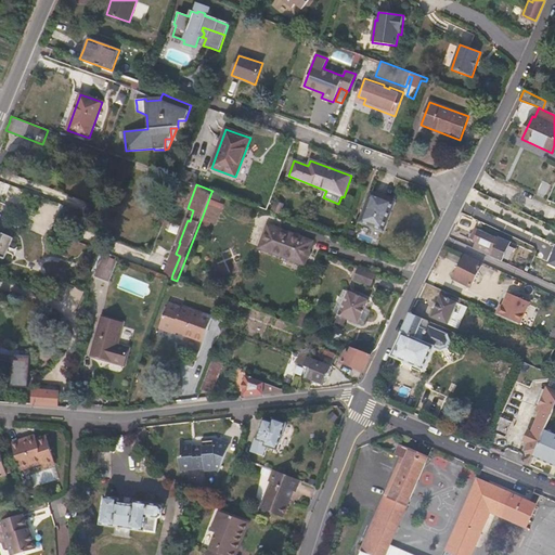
[(211,192),(202,218),(213,222),(219,205),(218,205),(221,195),(211,192)]
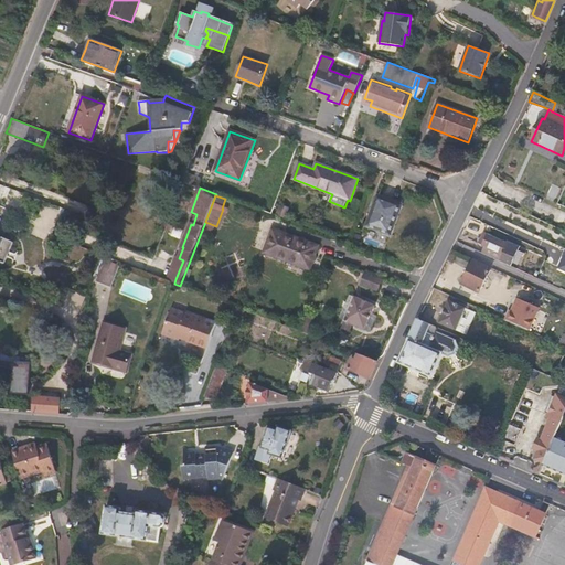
[(377,196),(366,226),(391,235),(402,205),(390,201),(377,196)]
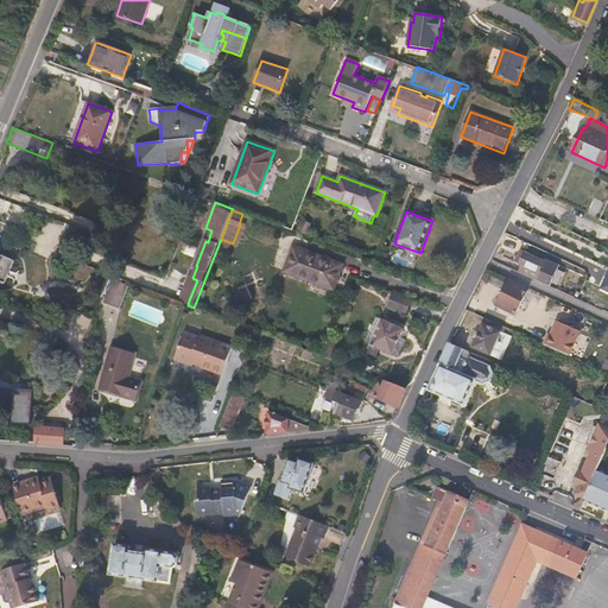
[(306,234),(310,227),(305,226),(306,223),(302,221),(298,230),(306,234)]
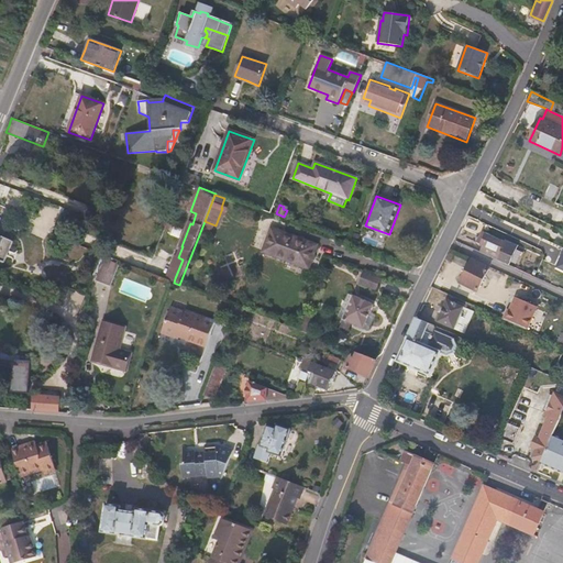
[(484,212),(473,207),(465,222),(471,224),(476,227),(484,212)]
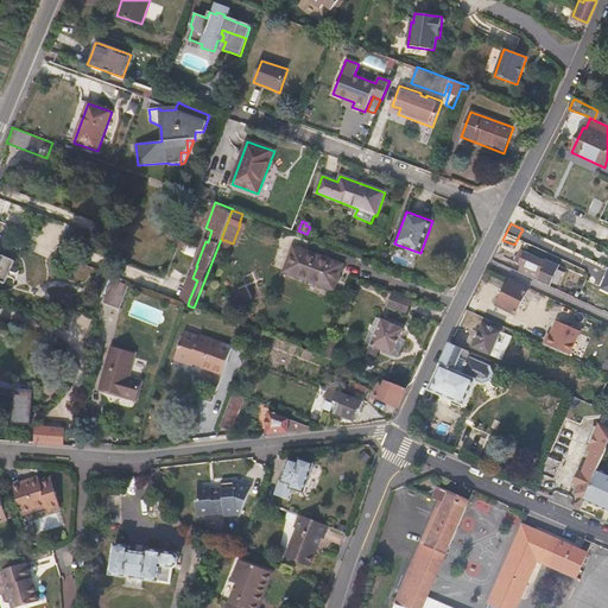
[(337,278),(342,265),(293,247),(284,272),(334,290),(337,278)]
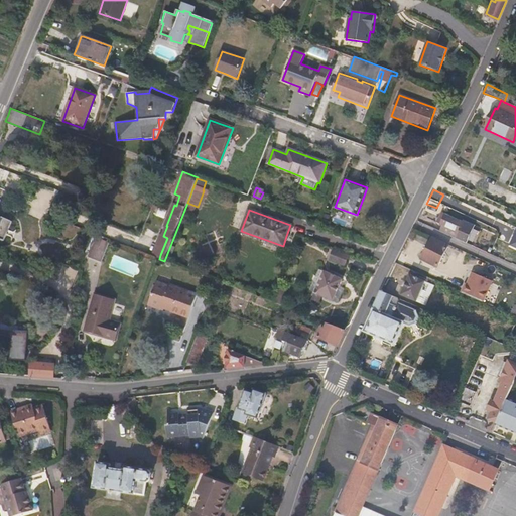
[(467,243),(474,228),(476,225),(464,220),(463,223),(441,213),(439,218),(436,223),(442,225),(439,231),(467,243)]
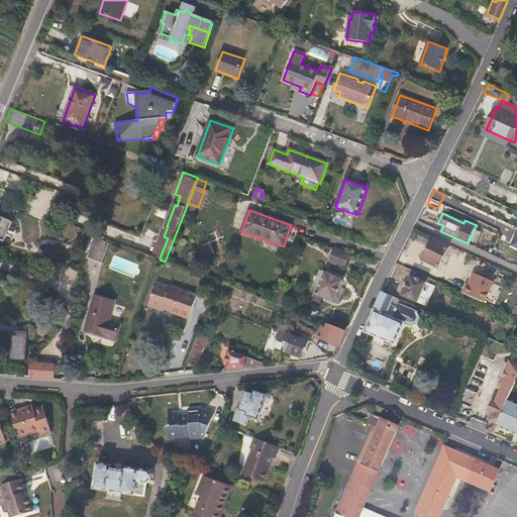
[(0,239),(3,241),(12,222),(3,218),(2,220),(0,218),(0,239)]
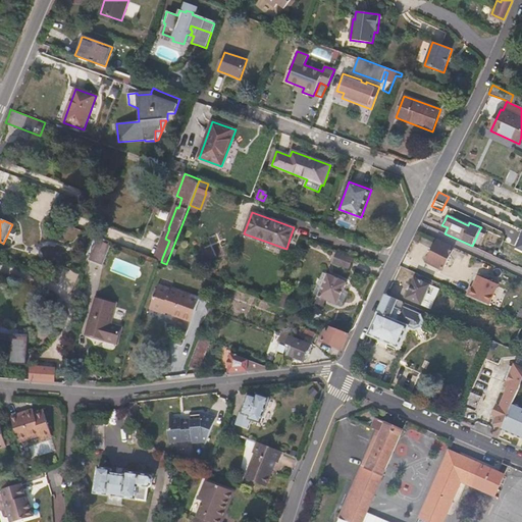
[(169,241),(165,239),(157,260),(161,262),(162,258),(169,241)]
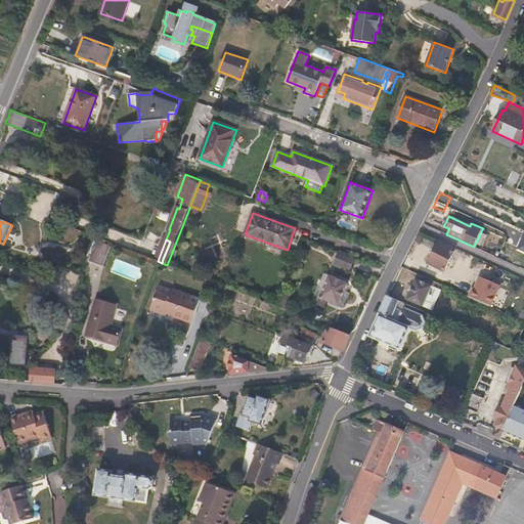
[(455,250),(439,242),(433,253),(428,263),(444,271),(455,250)]
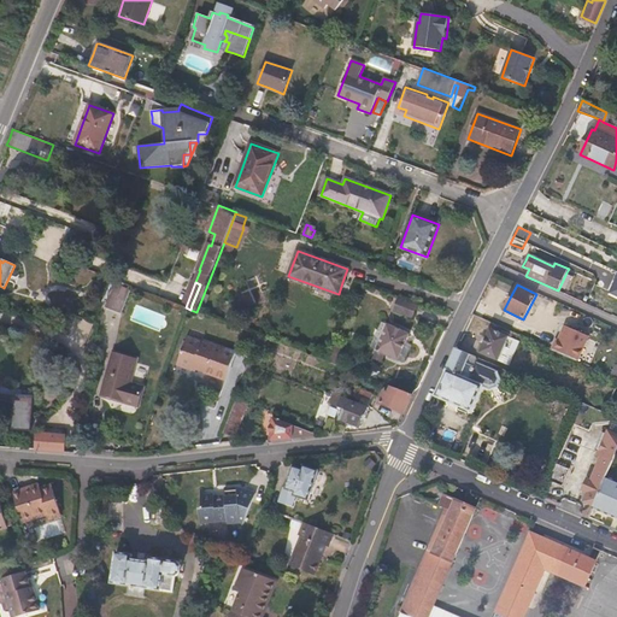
[(130,293),(115,286),(105,309),(121,316),(130,293)]
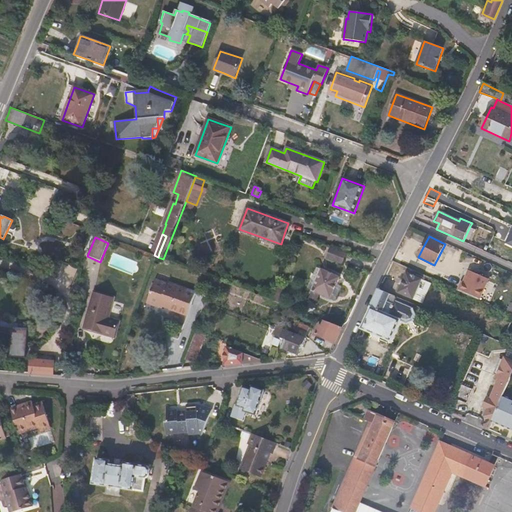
[(487,243),(484,251),(496,256),(499,249),(487,243)]
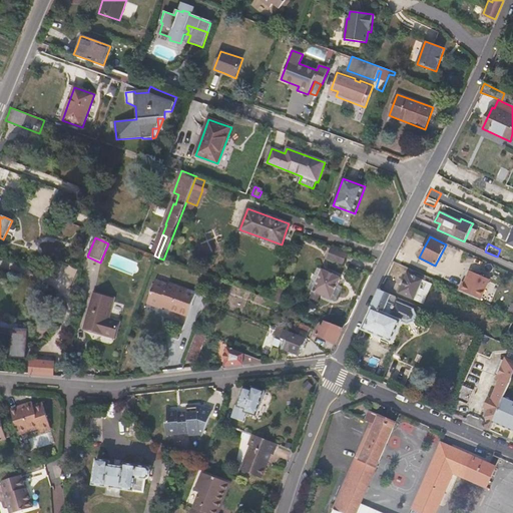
[(347,253),(332,247),(328,259),(343,264),(347,253)]
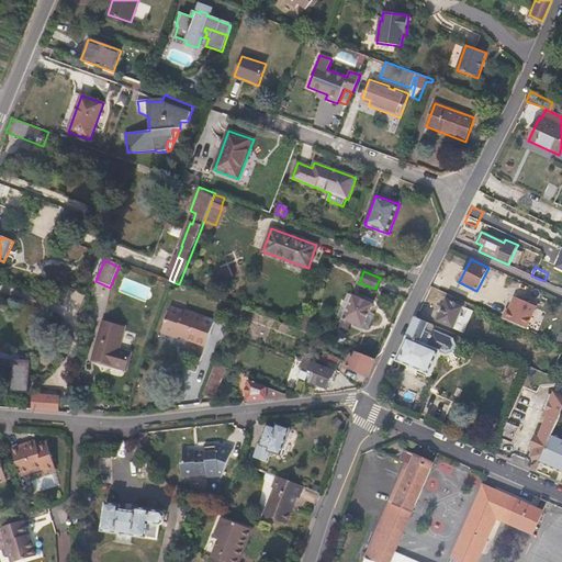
[(77,291),(67,288),(60,304),(71,308),(77,291)]
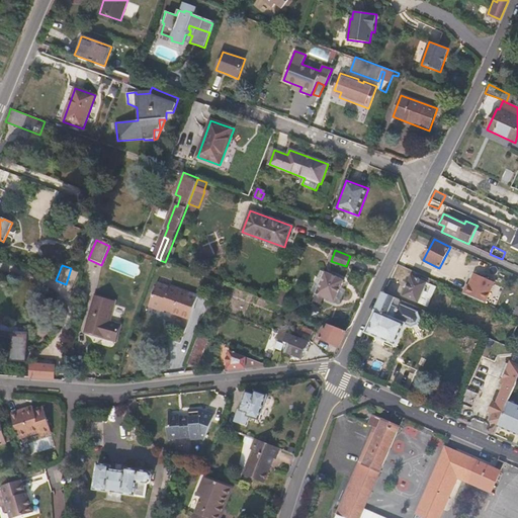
[(321,308),(325,297),(336,301),(340,304),(343,297),(345,290),(341,289),(344,280),(321,270),(312,291),(317,293),(313,304),(321,308)]
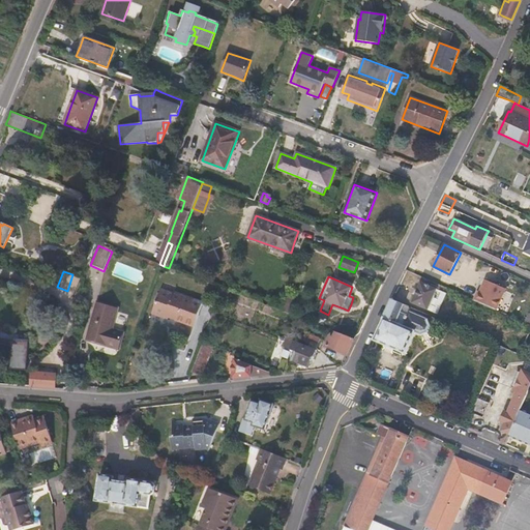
[(472,302),(495,315),(507,291),(484,280),(472,302)]
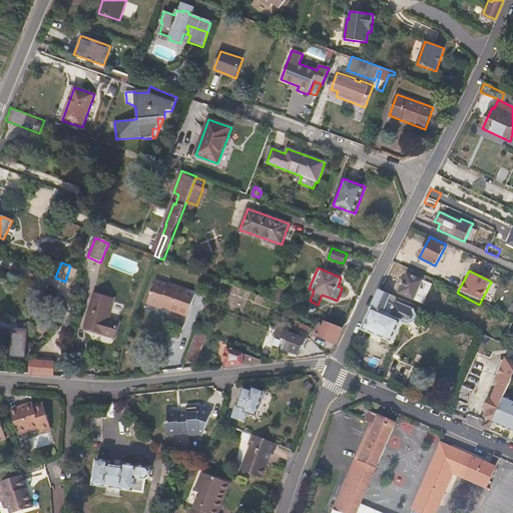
[(399,294),(415,300),(424,305),(433,285),(408,274),(404,284),(399,294)]
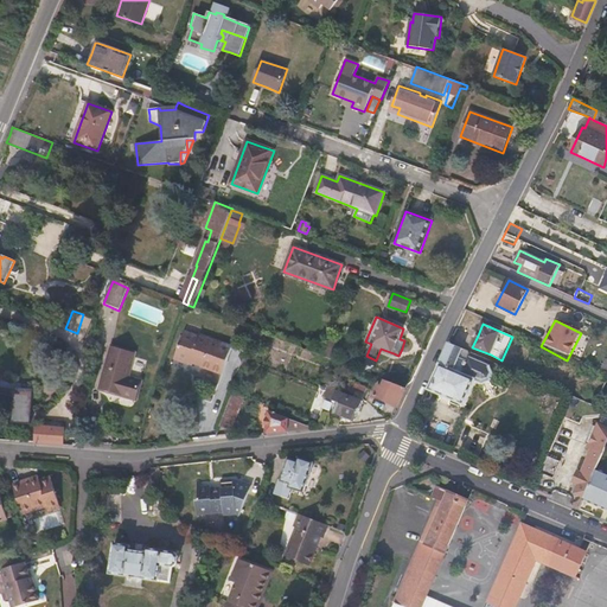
[(249,344),(257,347),(262,333),(254,330),(249,344)]
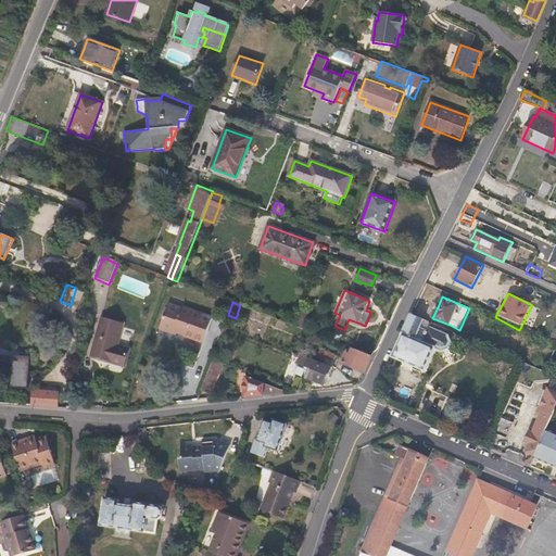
[(182,308),(169,303),(160,329),(167,331),(174,335),(175,332),(185,336),(203,343),(212,317),(182,306),(182,308)]
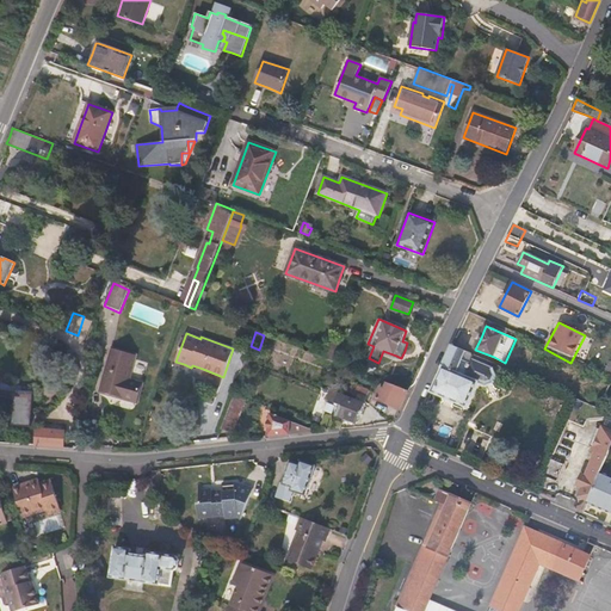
[(339,345),(331,341),(323,358),(332,362),(339,345)]
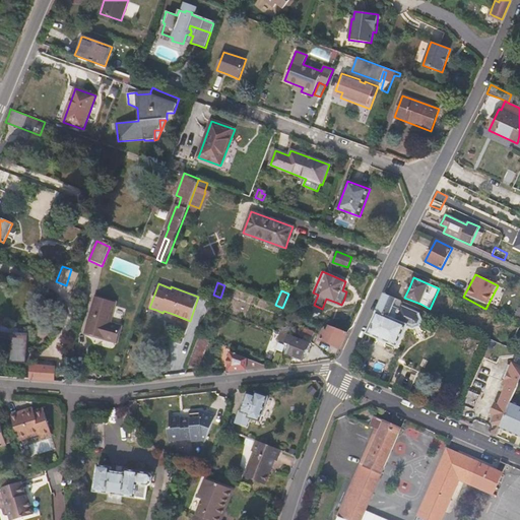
[(419,314),(401,305),(402,301),(385,294),(376,314),(367,333),(397,347),(407,326),(413,329),(419,326),(423,320),(419,314)]
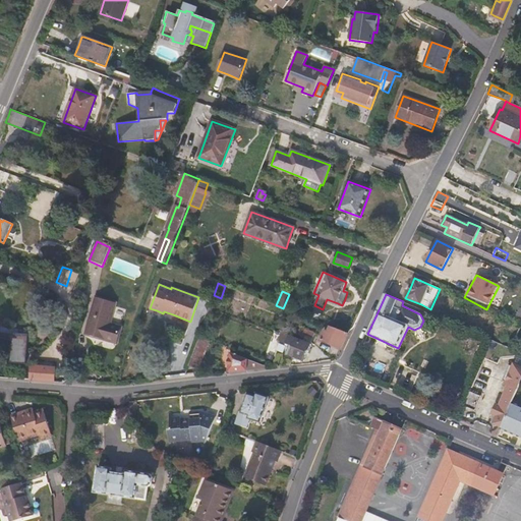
[(116,303),(96,297),(85,334),(101,339),(117,343),(122,328),(110,324),(116,303)]
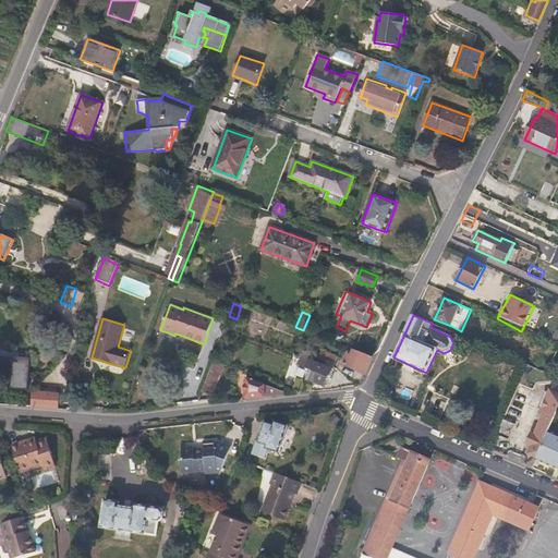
[(336,334),(334,341),(341,344),(344,337),(336,334)]
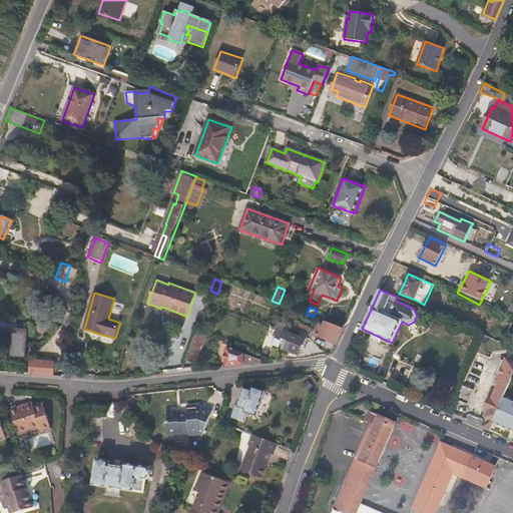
[(436,309),(434,313),(443,317),(445,313),(436,309)]
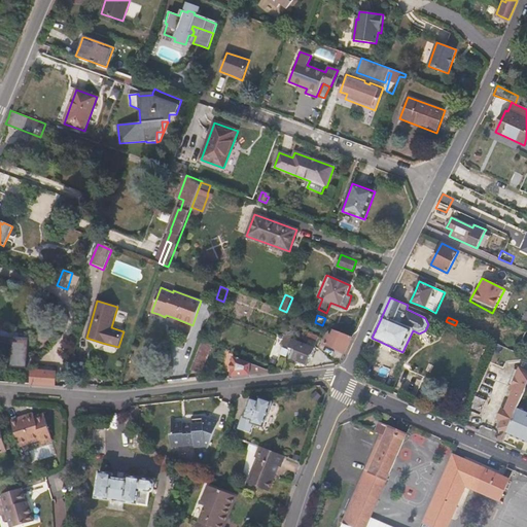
[(349,345),(352,337),(330,329),(329,332),(334,335),(332,337),(328,336),(324,345),(345,353),(349,345)]
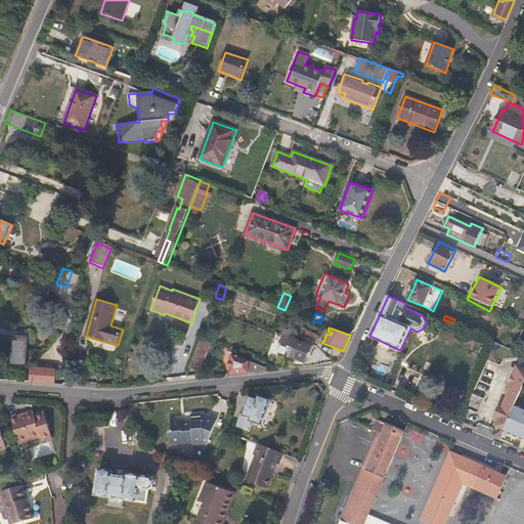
[(317,336),(303,330),(299,338),(313,344),(317,336)]
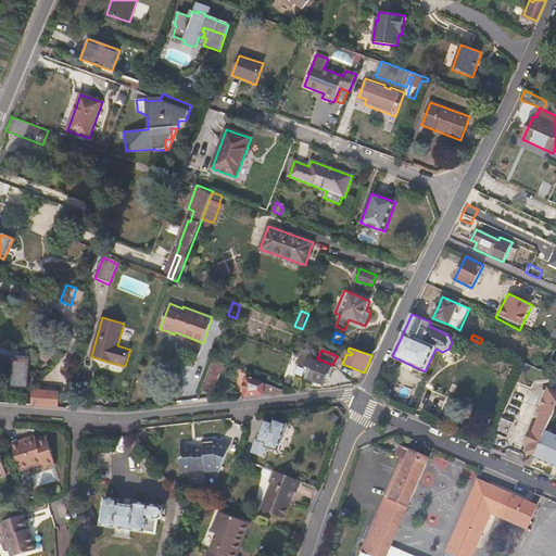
[(307,358),(300,355),(297,364),(310,369),(305,378),(316,381),(326,386),(332,367),(308,357),(307,358)]
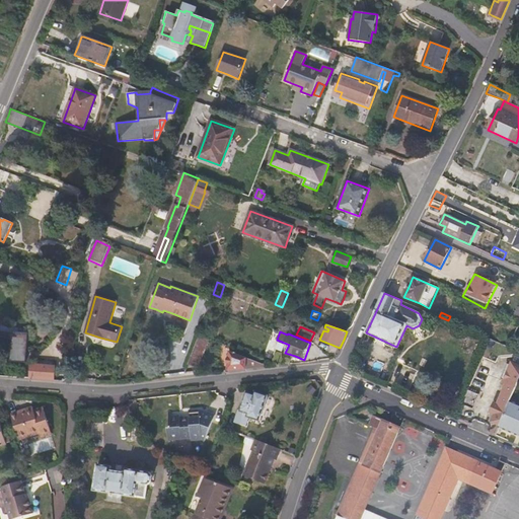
[(198,368),(205,349),(209,340),(199,336),(188,364),(198,368)]
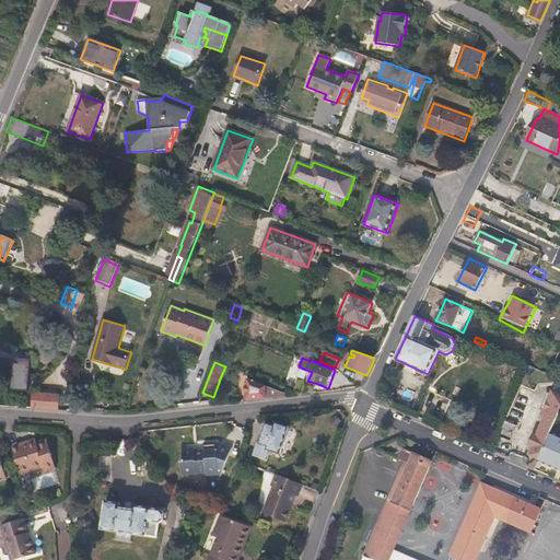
[(286,394),(246,378),(245,400),(265,398),(286,396),(286,394)]
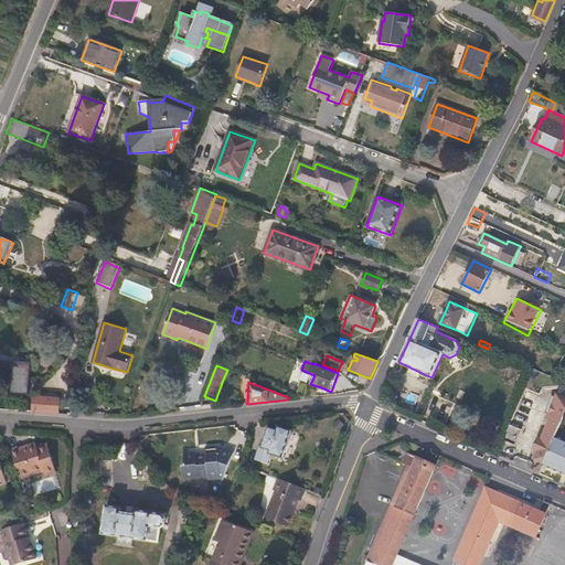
[(535,460),(544,464),(555,437),(564,414),(564,398),(558,395),(556,396),(548,415),(548,416),(551,417),(543,438),(539,436),(533,449),(539,451),(537,456),(535,460)]
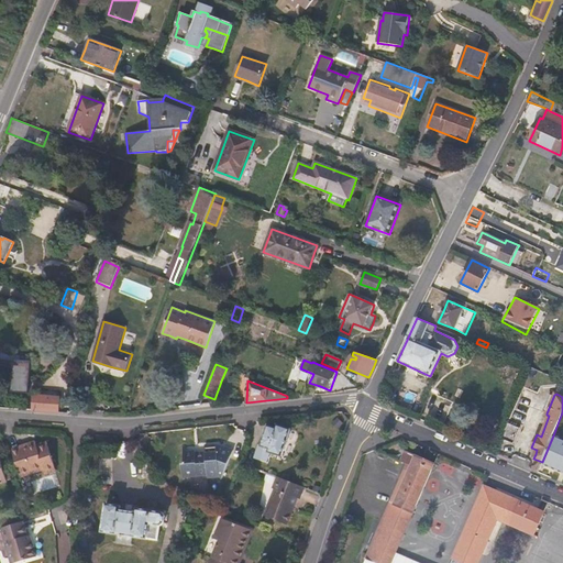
[(37,401),(29,400),(28,410),(43,411),(58,412),(59,401),(37,399),(37,401)]
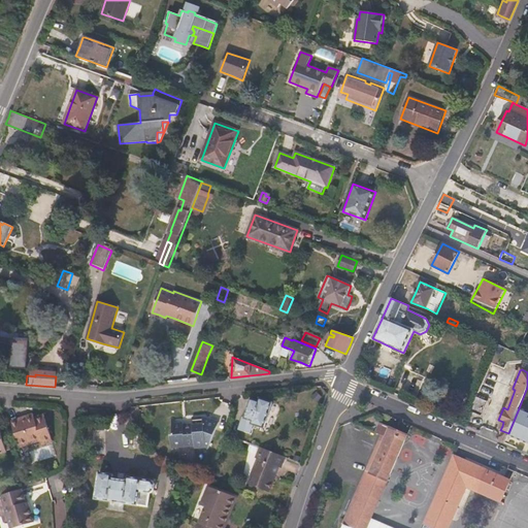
[(321,397),(317,392),(310,397),(316,401),(321,397)]
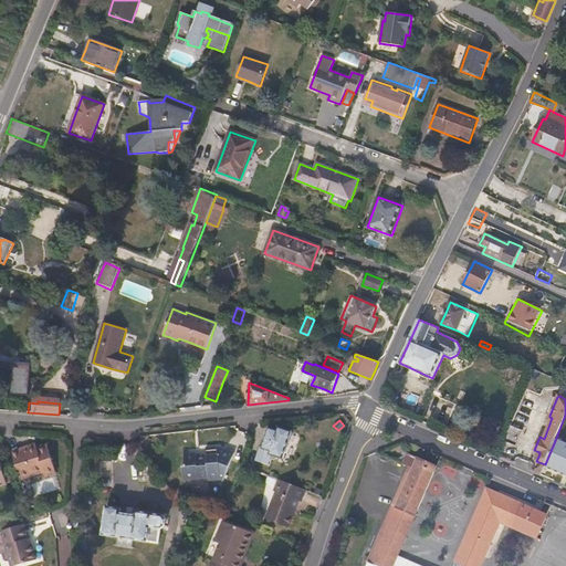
[(509,423),(501,439),(516,446),(522,430),(509,423)]
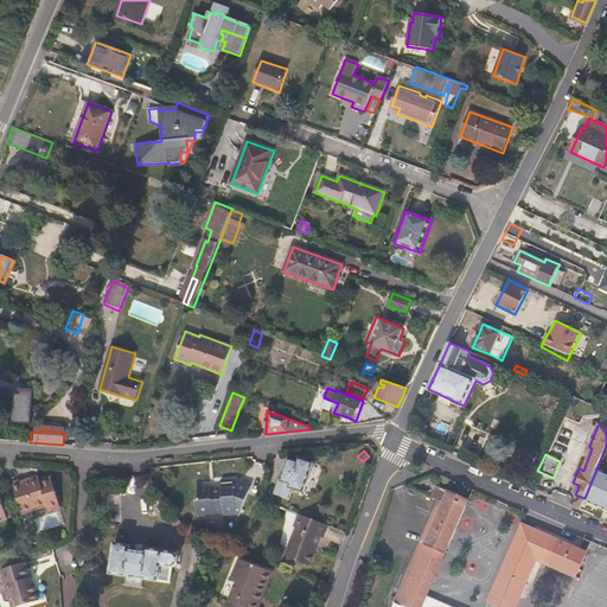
[(282,480),(280,479),(275,494),(288,499),(293,489),(304,492),(307,481),(308,481),(311,474),(310,474),(313,464),(306,461),(299,458),(298,461),(289,459),(282,480)]
